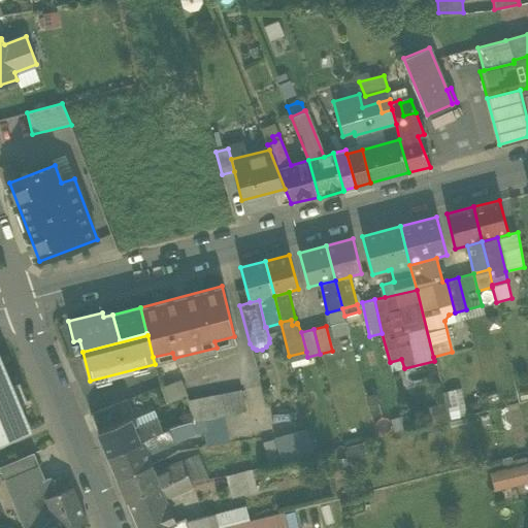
[(291,361),(307,357),(306,352),(289,356),(291,361)]
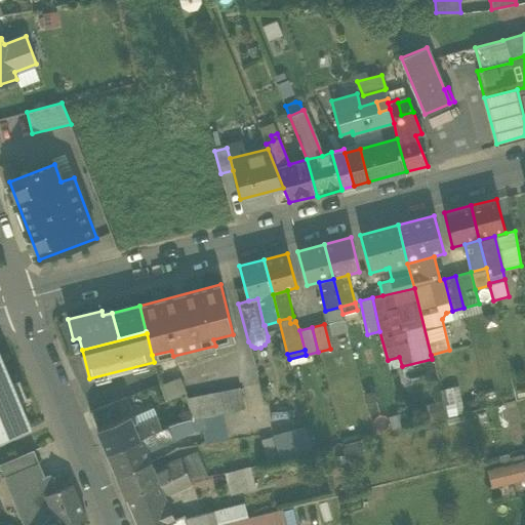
[(0,439),(30,428),(0,357),(0,439)]
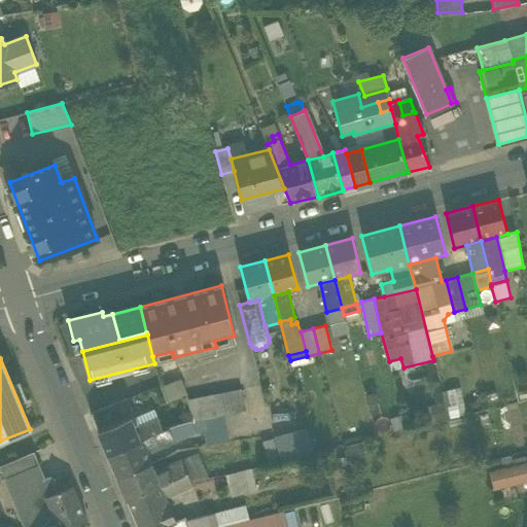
[(391,371),(403,367),(400,358),(389,361),(391,371)]
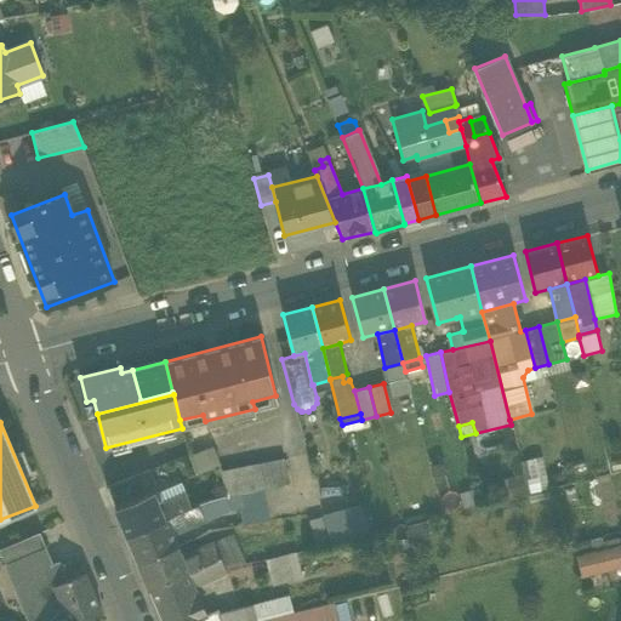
[(191,456),(197,473),(220,465),(214,448),(191,456)]
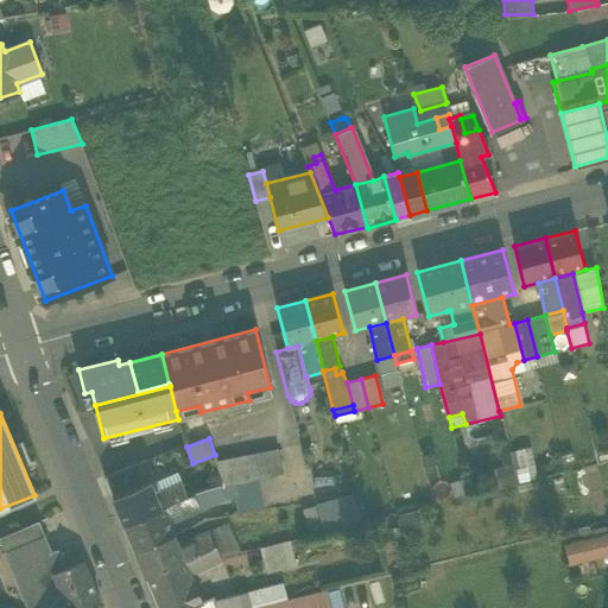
[(511,448),(514,479),(534,476),(530,445),(511,448)]
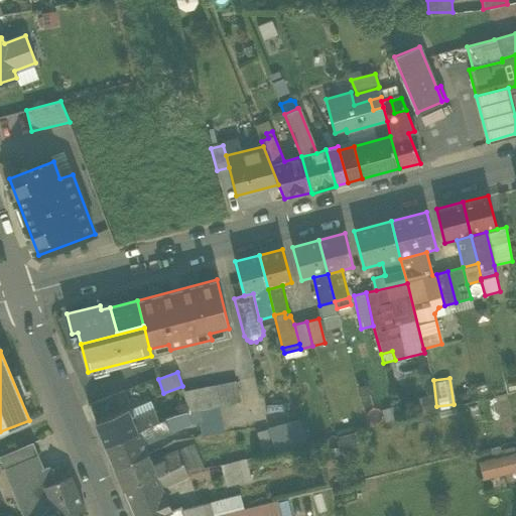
[(189,413),(199,410),(218,406),(240,402),(236,381),(184,392),(189,413)]
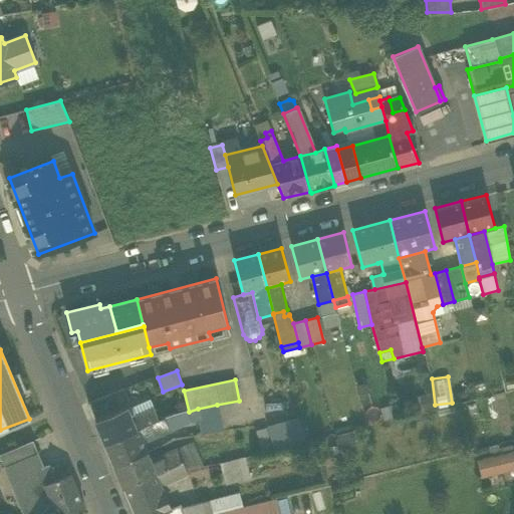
[(123,389),(113,393),(88,404),(95,421),(127,407),(127,408),(131,407),(123,389)]
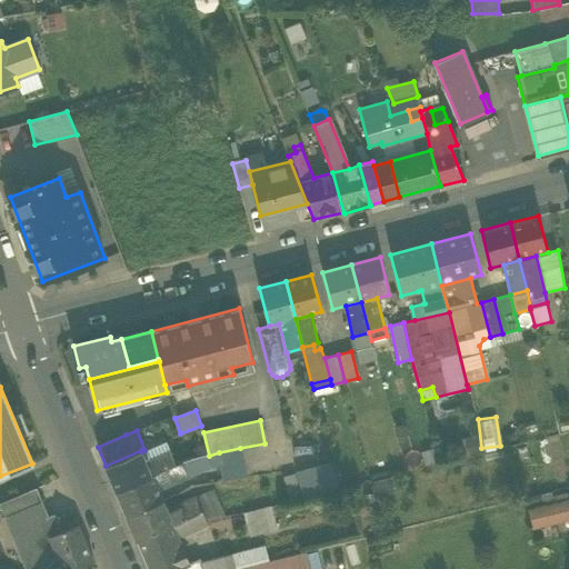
[(247,477),(240,448),(219,452),(225,481),(247,477)]
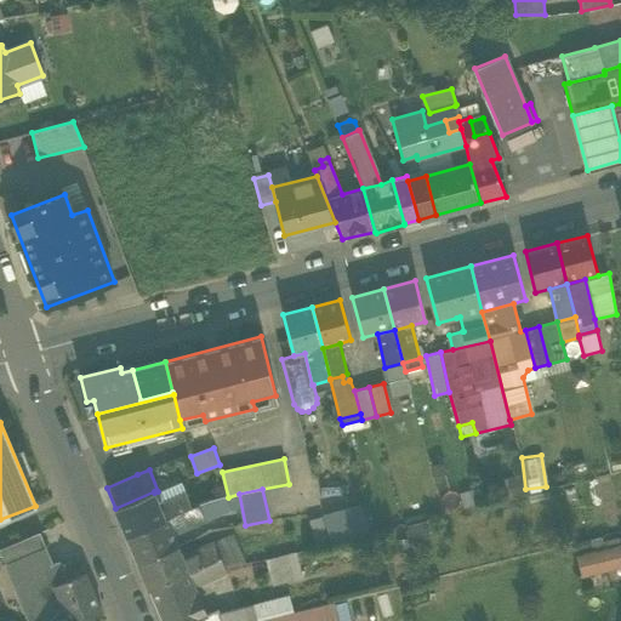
[(127,535),(166,518),(160,505),(154,493),(154,491),(115,508),(127,535)]
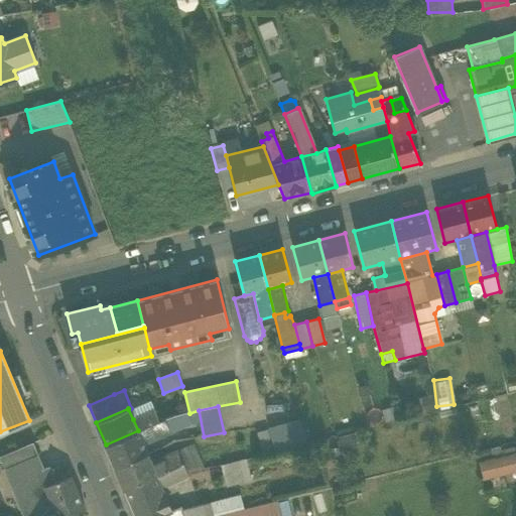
[(154,410),(133,419),(138,430),(159,421),(154,410)]
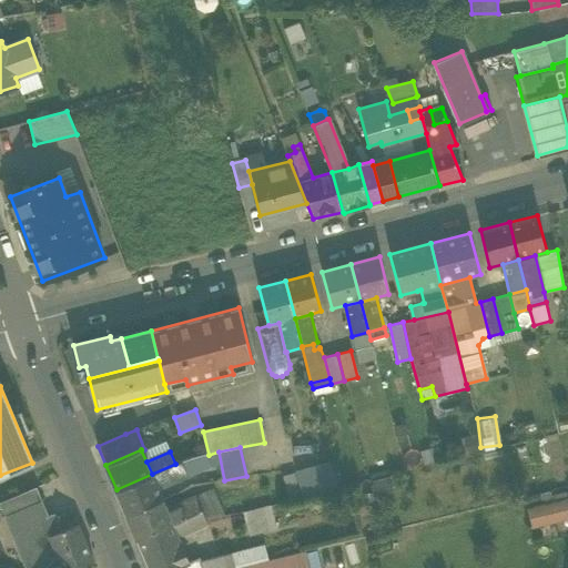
[(193,457),(182,462),(188,476),(211,467),(206,454),(193,457)]
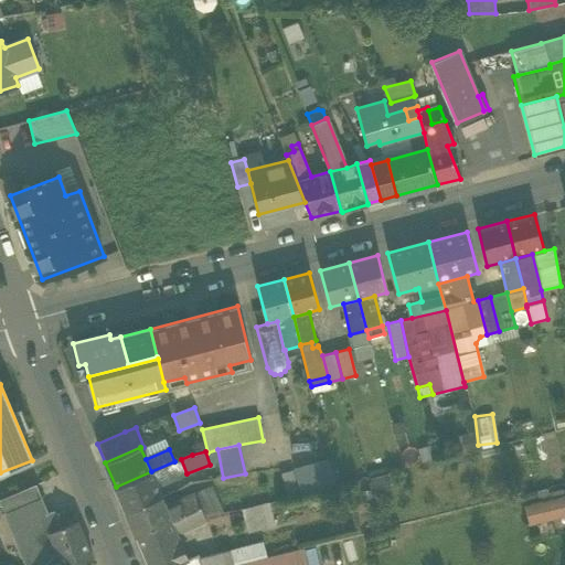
[(157,487),(187,473),(181,459),(174,461),(151,471),(157,487)]
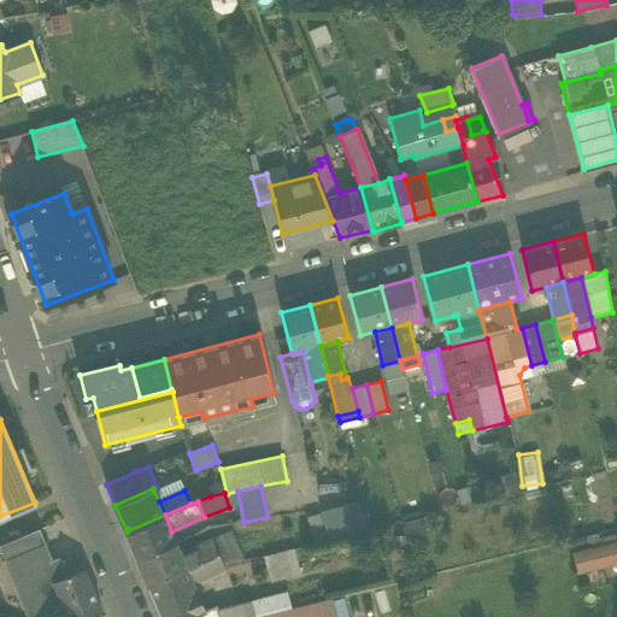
[(321,510),(329,540),(348,535),(341,505),(321,510)]
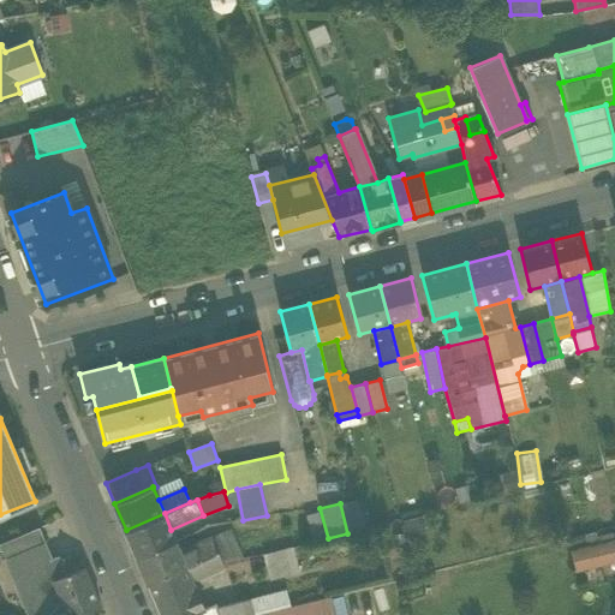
[(175,539),(171,530),(165,513),(126,530),(137,556),(175,539)]
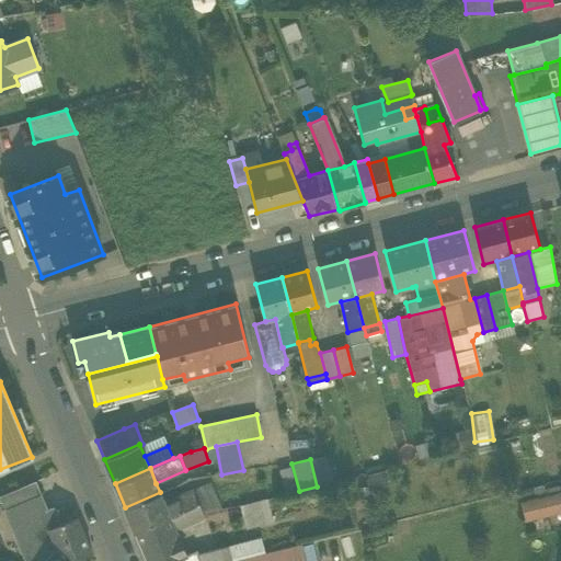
[(279,471),(285,492),(295,490),(289,468),(279,471)]
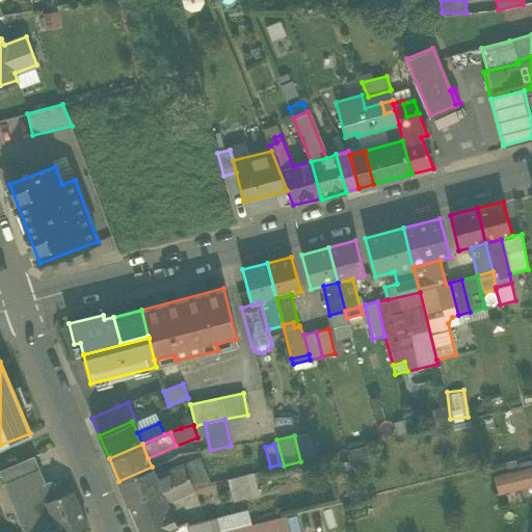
[(11,480),(18,495),(46,483),(34,456),(0,470),(0,471),(5,483),(11,480)]
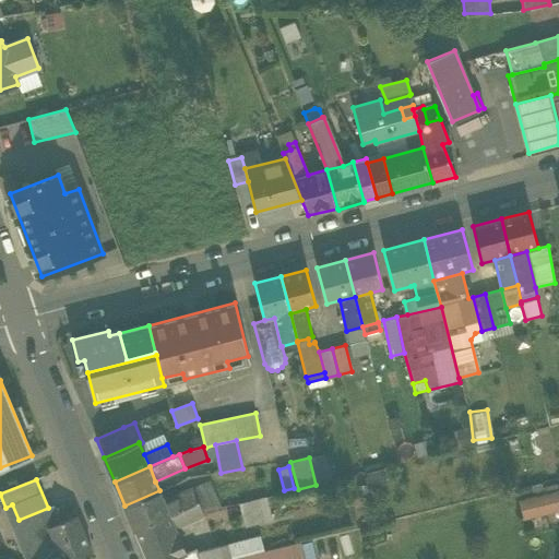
[(193,488),(164,500),(169,515),(199,502),(193,488)]
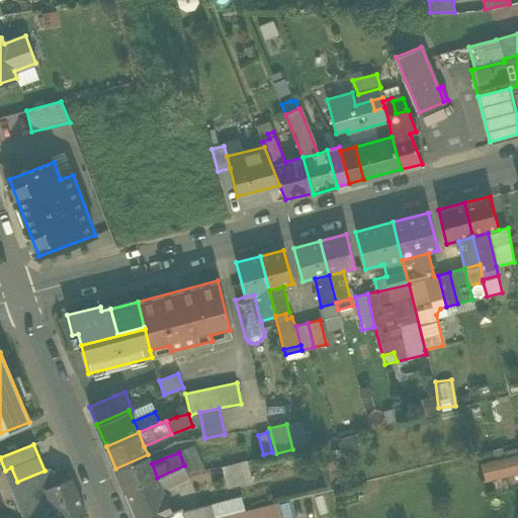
[(152,463),(148,454),(115,468),(124,491),(157,478),(152,463)]
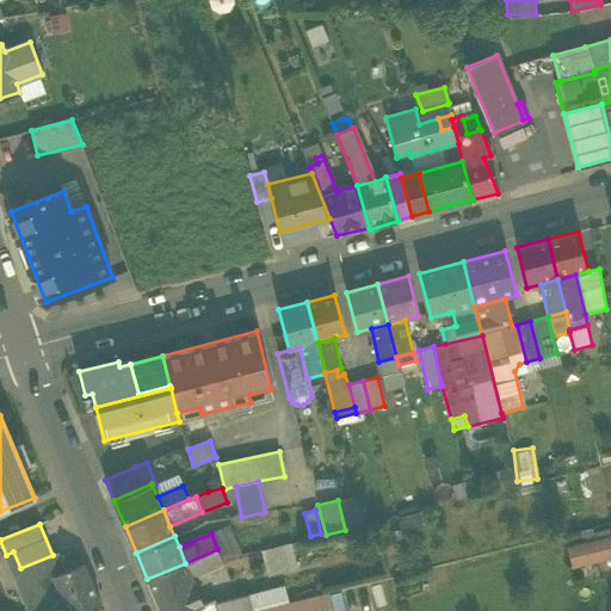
[(610,536),(565,549),(569,568),(610,556),(610,536)]
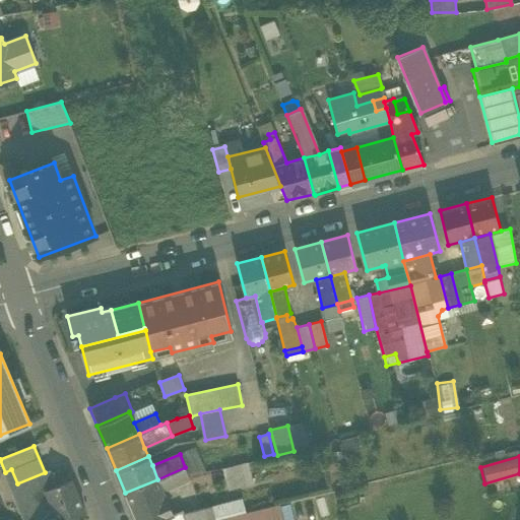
[(221,469),(226,489),(252,482),(247,462),(221,469)]
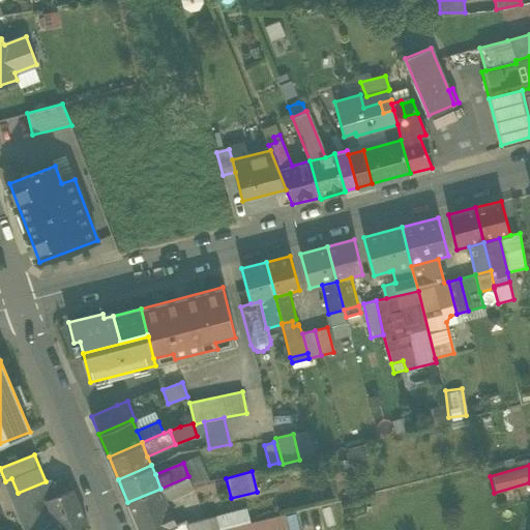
[(196,483),(193,486),(188,476),(160,489),(163,493),(165,497),(174,499),(198,489),(196,483)]
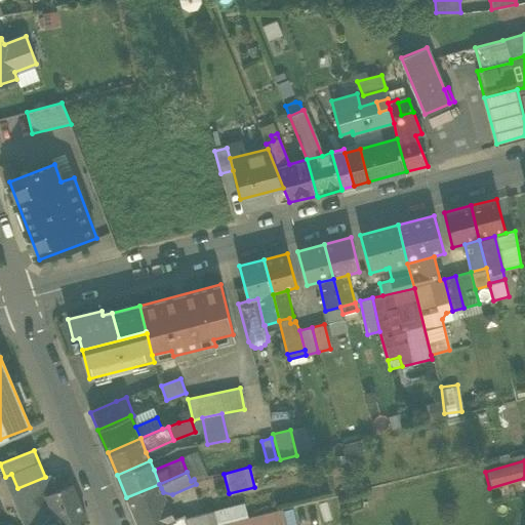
[(23,524),(26,524),(19,511),(26,509),(17,488),(11,474),(5,477),(3,477),(23,524)]
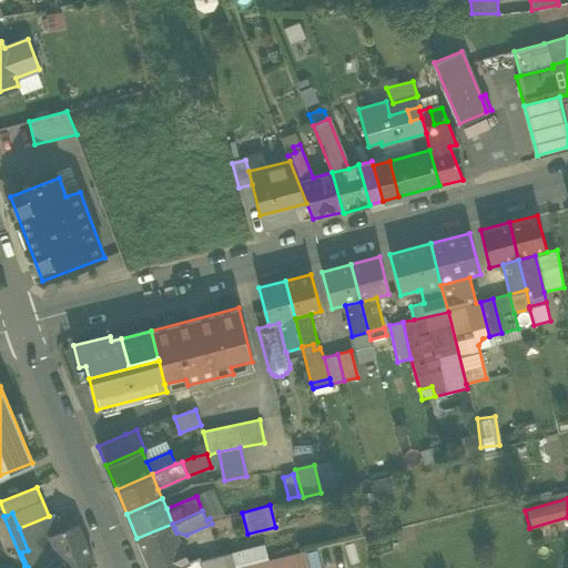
[(73,567),(77,567),(93,560),(78,524),(62,530),(54,513),(49,516),(19,528),(28,550),(21,553),(28,567),(73,567)]
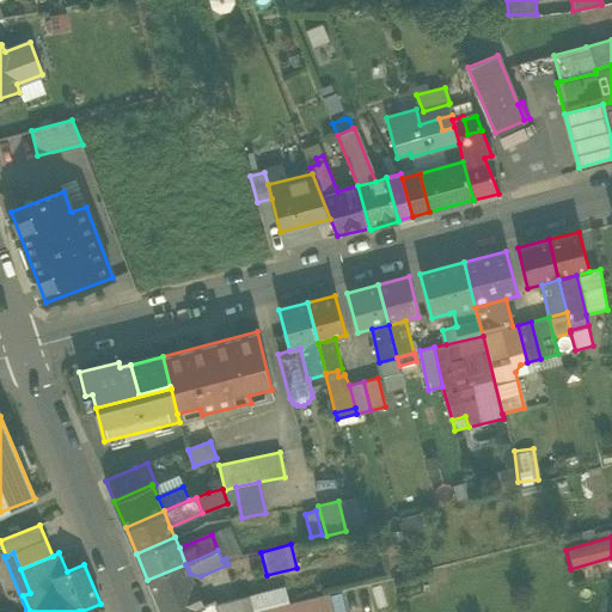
[(188,569),(185,564),(147,580),(160,611),(191,611),(204,606),(190,574),(188,569)]
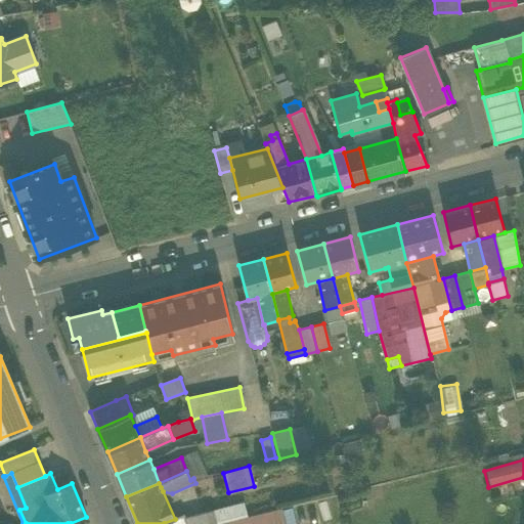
[(286,523),(282,508),(218,523),(286,523)]
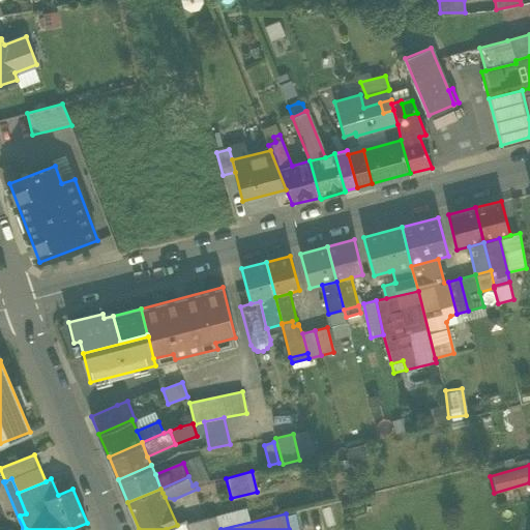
[(181,524),(183,529),(217,529),(214,516),(181,524)]
